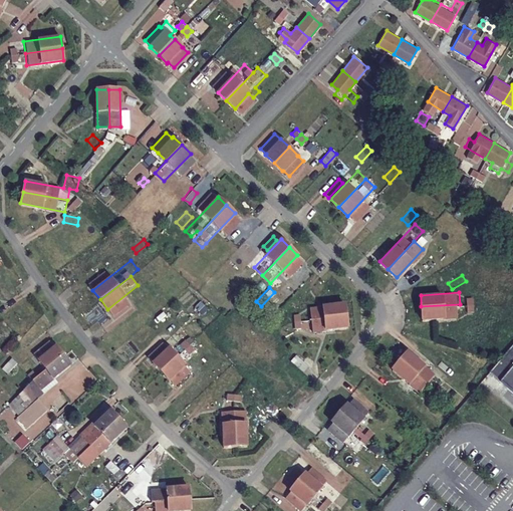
[(296,319),(307,317),(345,314),(344,302),(295,307),(296,319)]
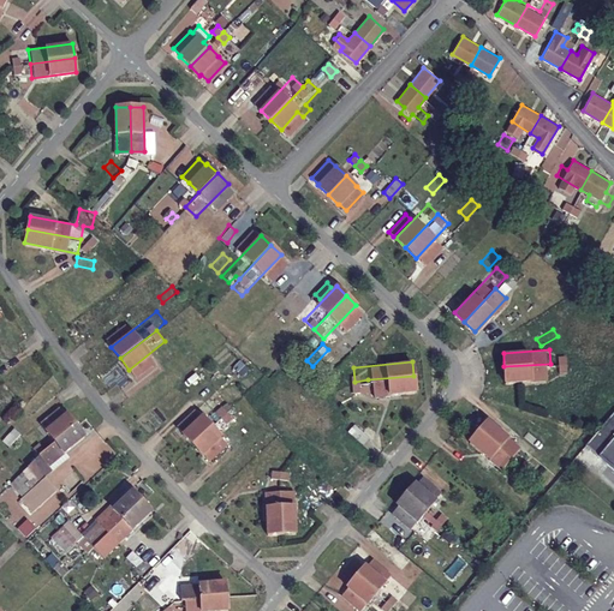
[(552,378),(550,364),(504,366),(505,381),(552,378)]
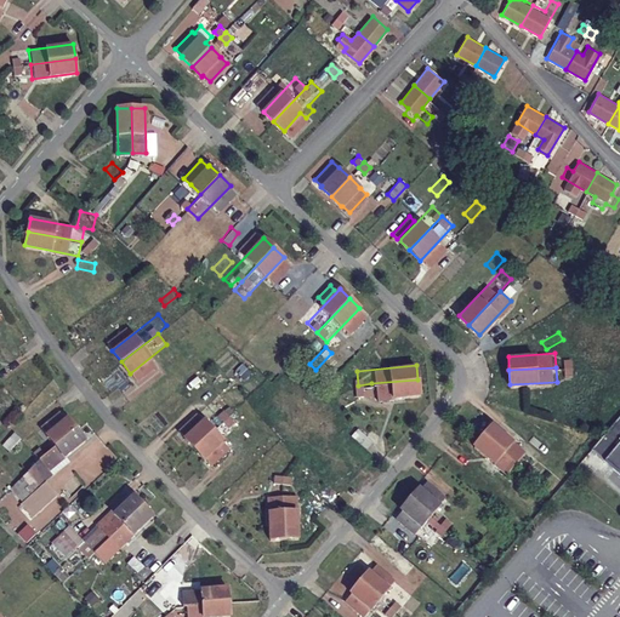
[(223,387),(235,376),(231,371),(219,381),(223,387)]
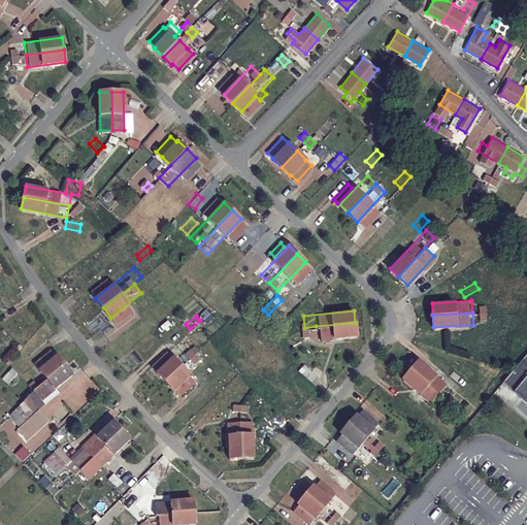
[(355,323),(316,326),(317,339),(356,335),(355,323)]
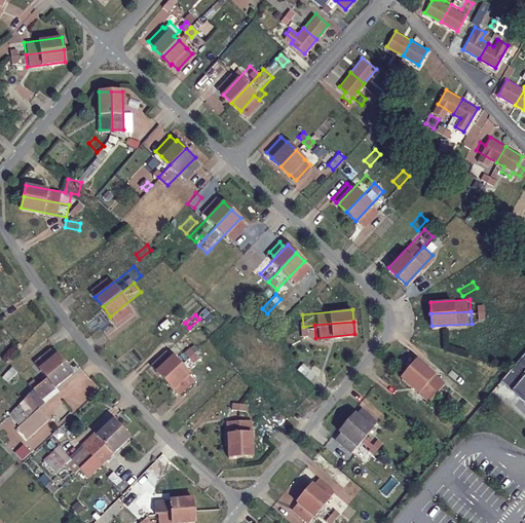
[(156,369),(163,377),(193,350),(198,346),(190,337),(156,369)]
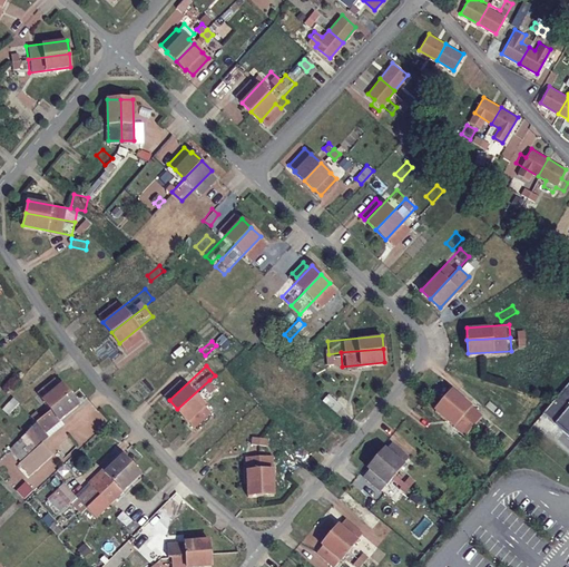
[(542,410),(568,432),(568,379),(557,393),(542,410)]
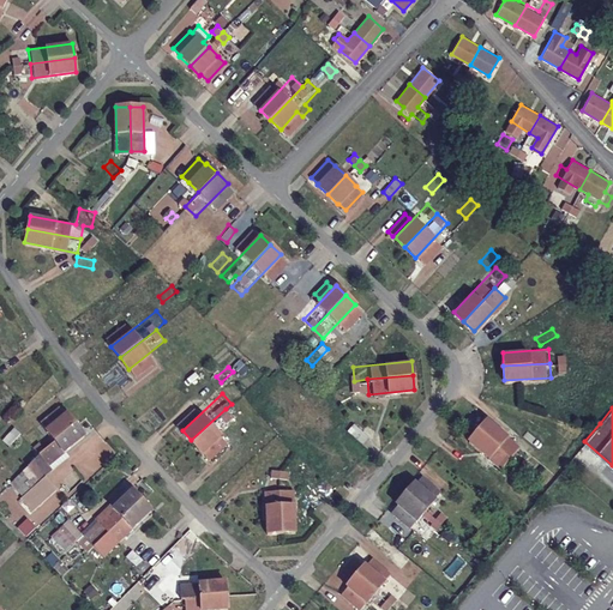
[(235,421),(226,409),(191,440),(202,452),(235,421)]
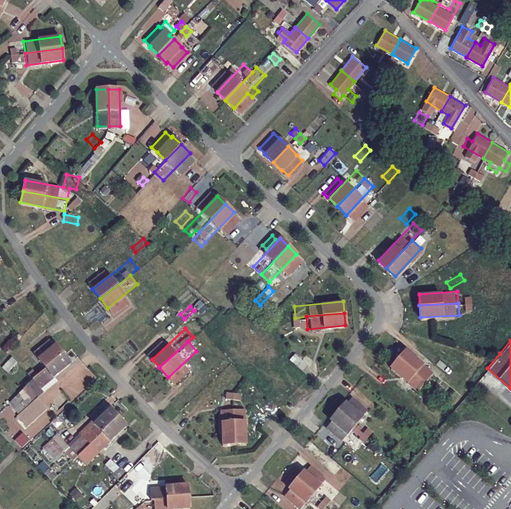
[(49,365),(63,354),(56,344),(25,368),(33,378),(49,365)]
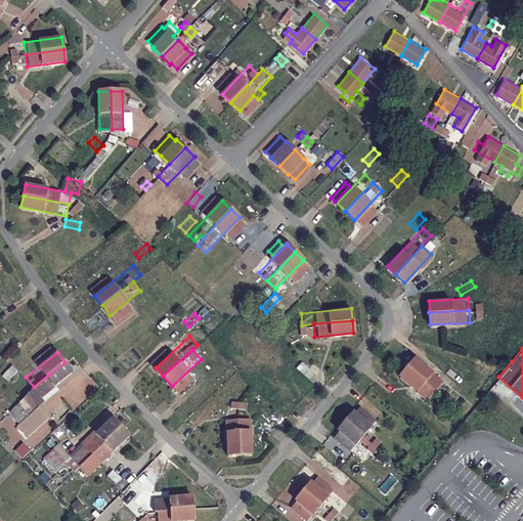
[(407,366),(437,392),(444,383),(416,357),(407,366)]
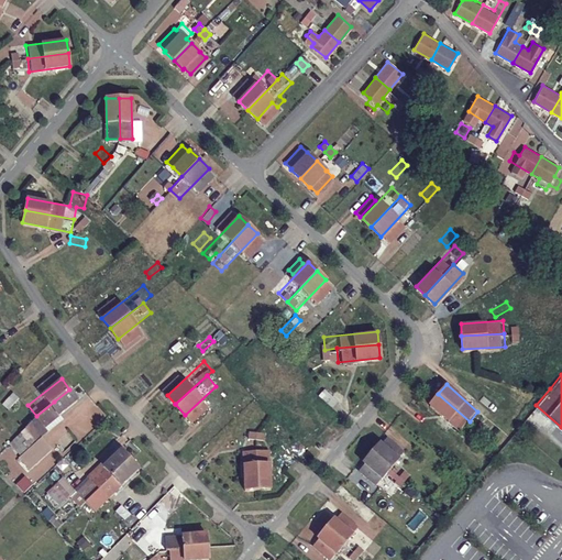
[(36,416),(10,440),(30,462),(45,449),(36,439),(33,441),(30,437),(53,418),(56,423),(62,418),(58,414),(77,398),(69,390),(54,402),(36,416)]
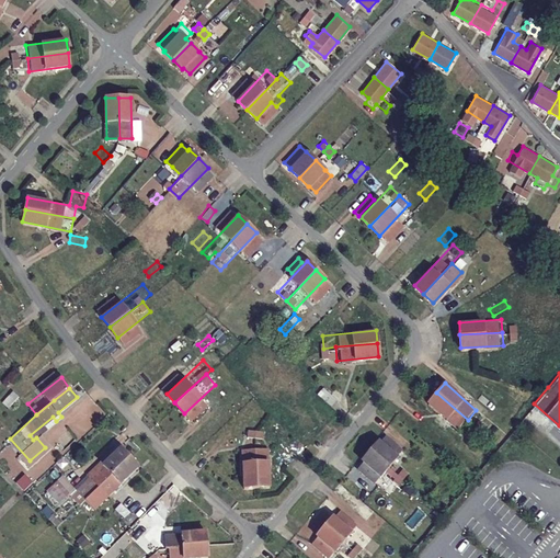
[(343,408),(323,388),(319,394),(339,412),(343,408)]
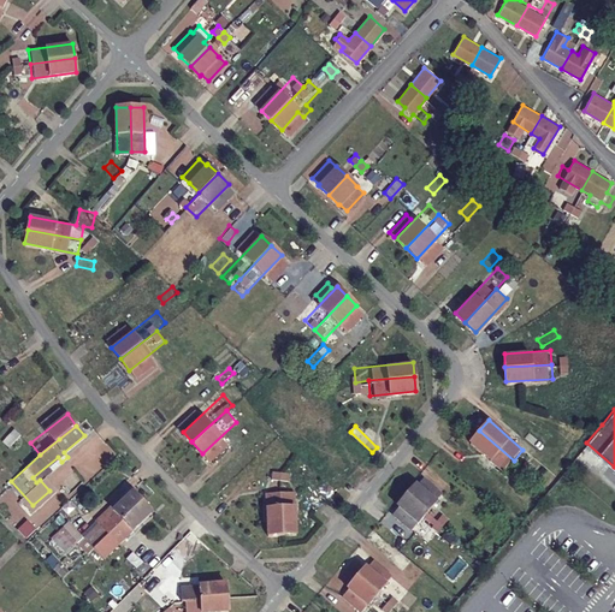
[(504,471),(514,461),(479,431),(469,441),(504,471)]
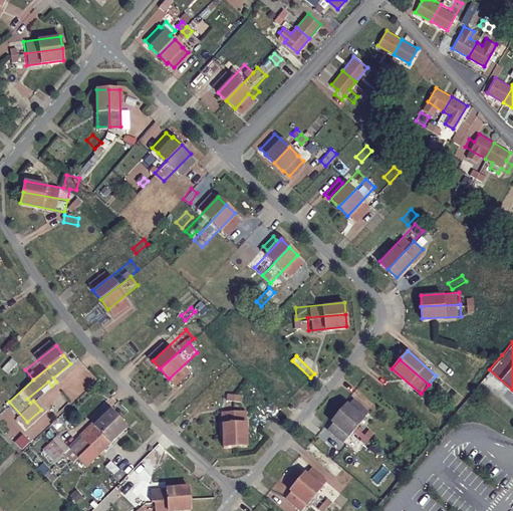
[(33,401),(51,386),(48,381),(27,399),(30,403),(33,401)]
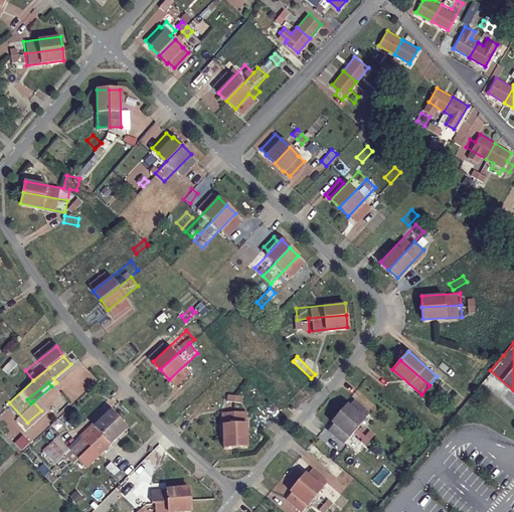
[(437,406),(450,418),(456,410),(443,399),(437,406)]
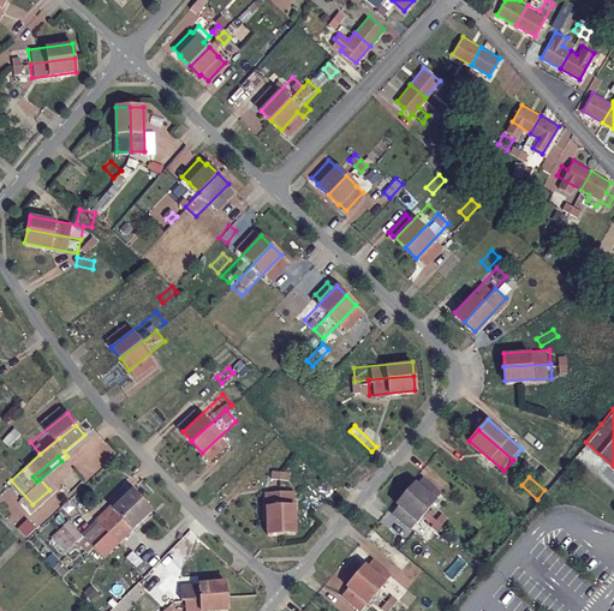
[(267,532),(280,532),(280,486),(280,478),(267,478),(267,532)]
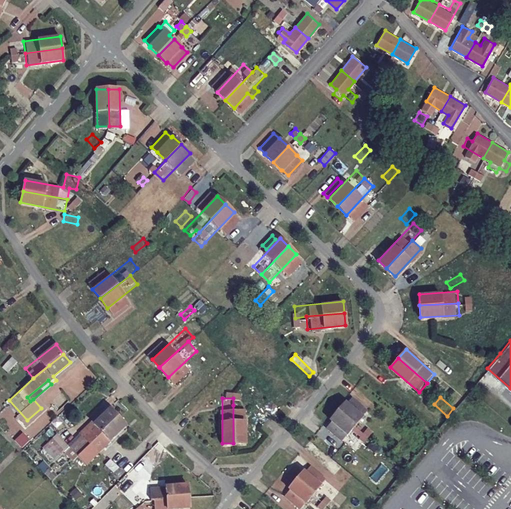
[(337,411),(366,436),(370,431),(378,438),(382,434),(345,401),(337,411)]
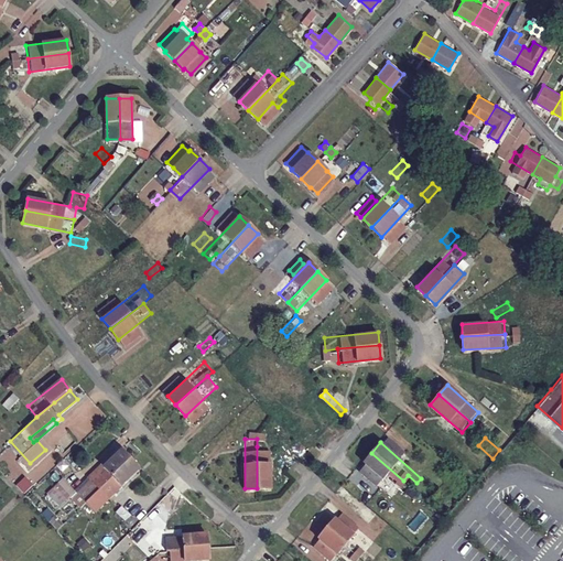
[(270,446),(257,446),(257,488),(271,488),(270,446)]
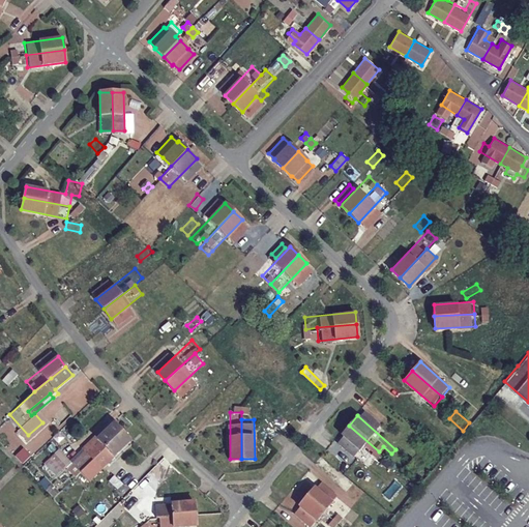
[(84,468),(88,464),(123,432),(115,422),(76,458),(84,468)]
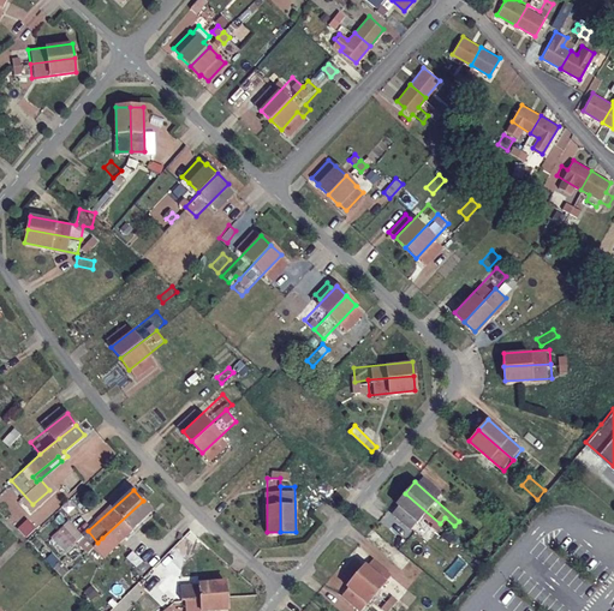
[(440,523),(405,493),(397,503),(430,534),(440,523)]
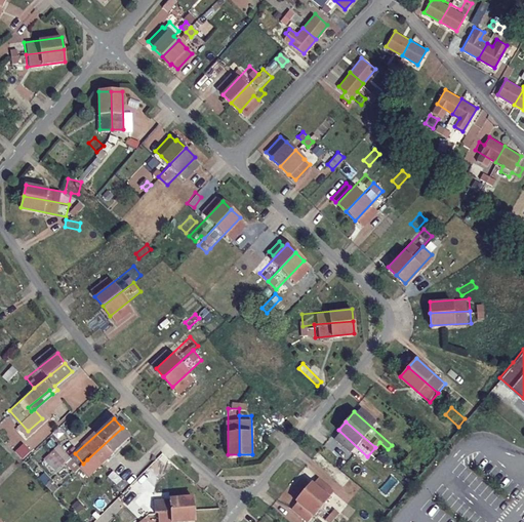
[(397,444),(403,438),(391,427),(386,434),(397,444)]
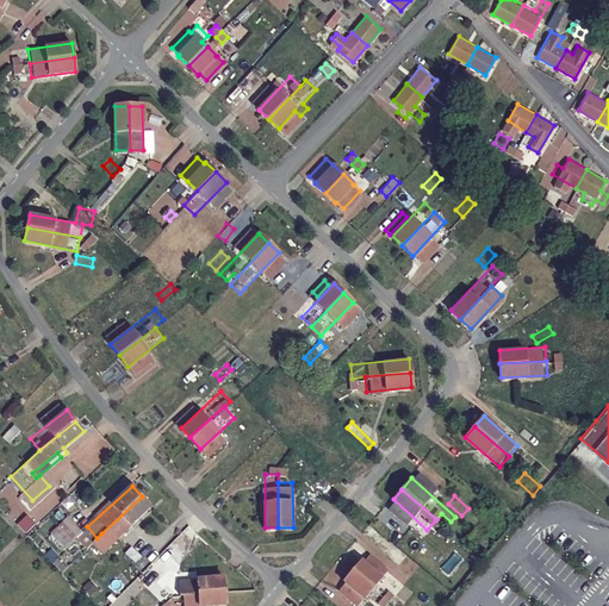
[(150,506),(142,497),(101,533),(110,543),(150,506)]
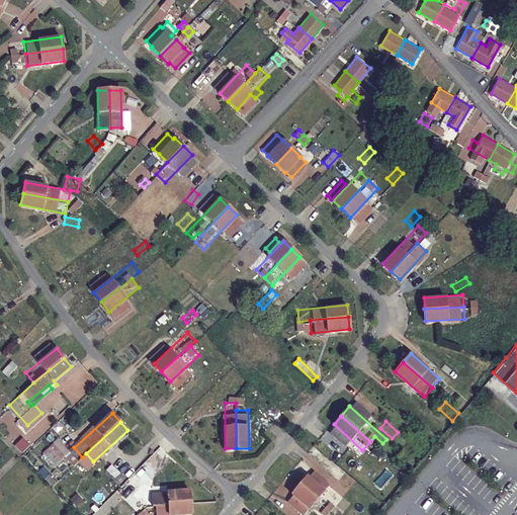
[(57,456),(67,446),(62,441),(51,451),(57,456)]
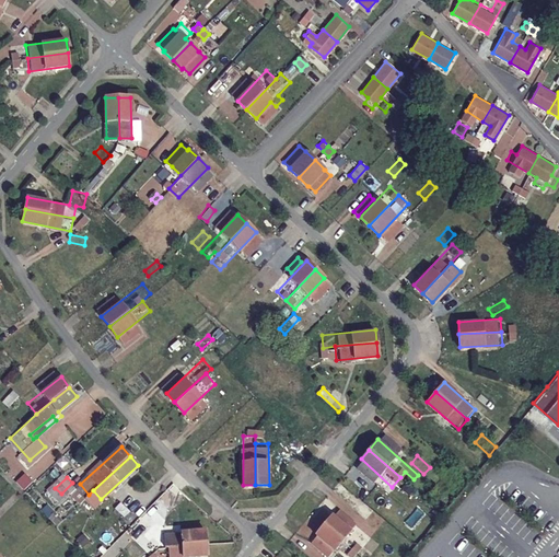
[(109,509),(120,499),(115,494),(105,503),(109,509)]
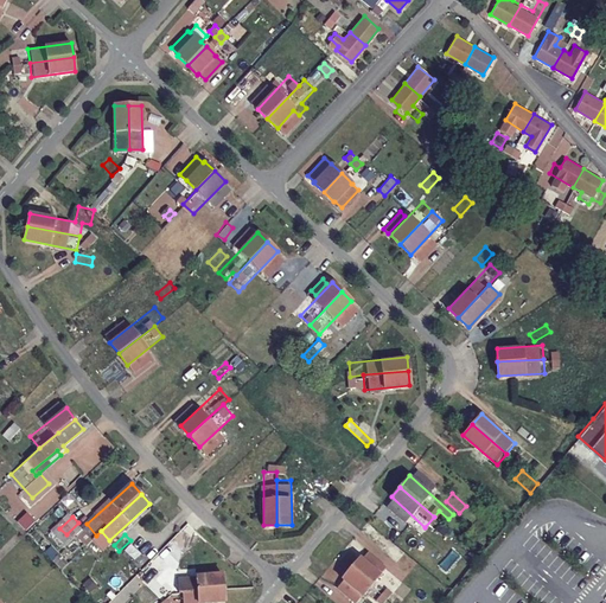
[(455,565),(461,559),(447,547),(442,553),(455,565)]
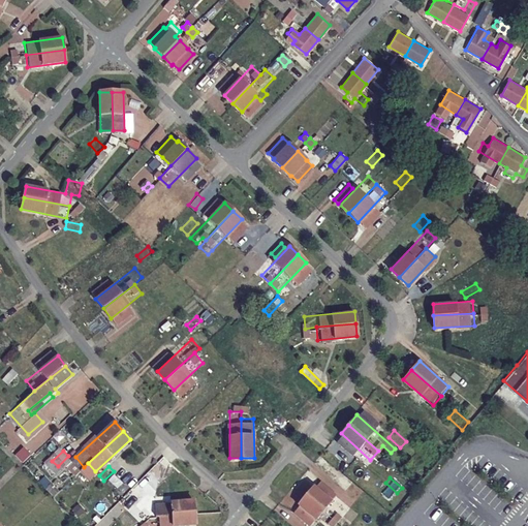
[(13,496),(24,486),(21,483),(10,493),(13,496)]
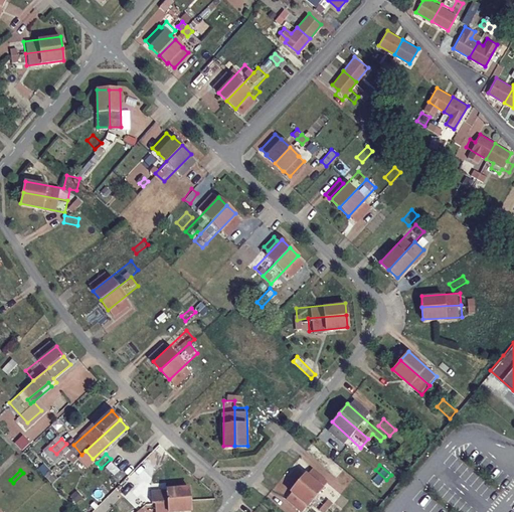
[(306,473),(298,482),(327,507),(329,506),(333,509),(339,503),(306,473)]
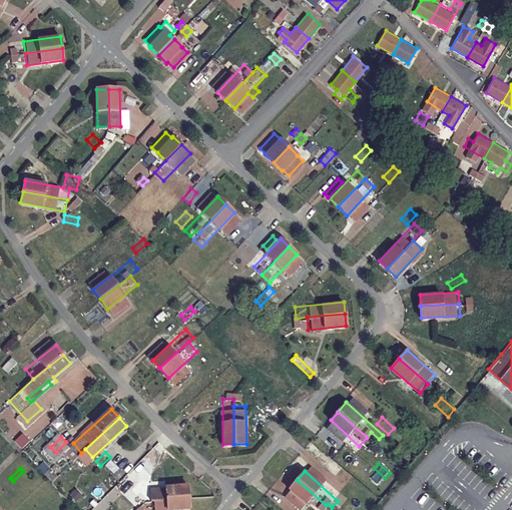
[(0,487),(8,480),(0,472),(0,487)]
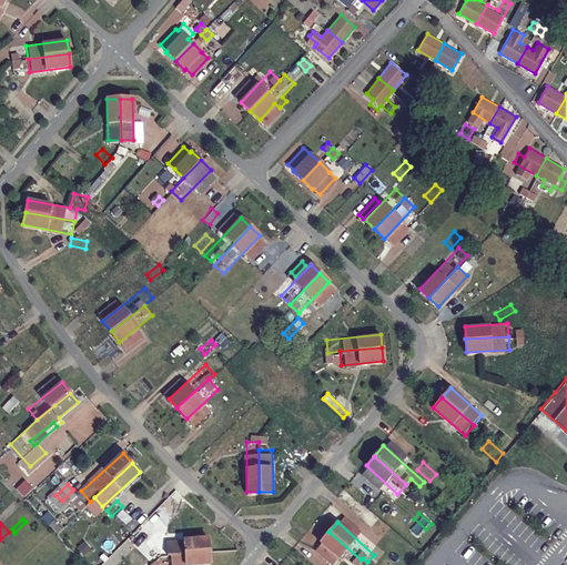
[(137,544),(148,534),(142,528),(131,538),(137,544)]
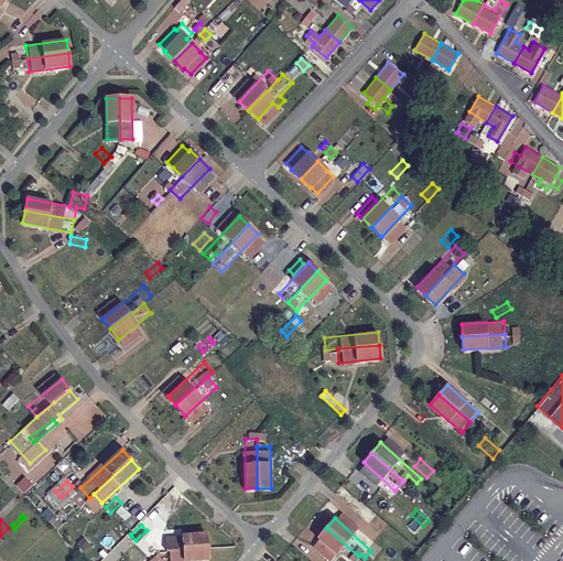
[(344,560),(353,560),(358,556),(326,528),(317,537),(344,560)]
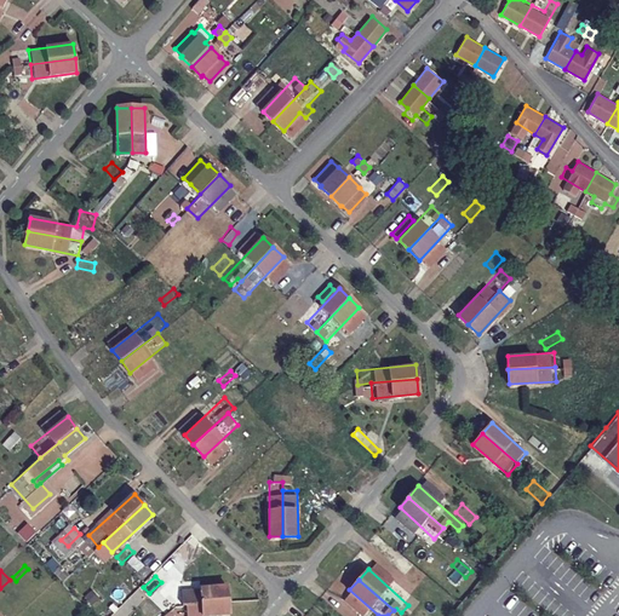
[(181,588),(182,602),(228,599),(227,585),(181,588)]
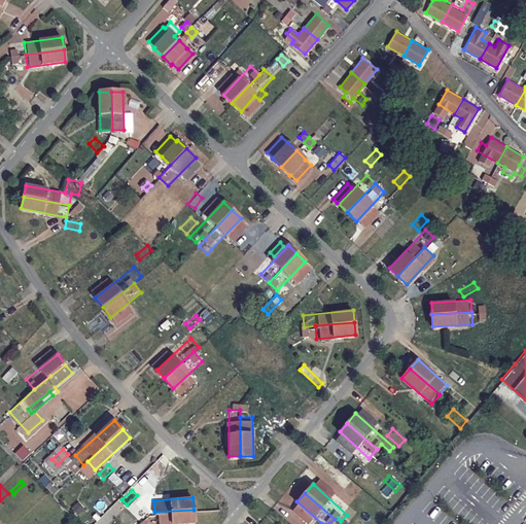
[(155,523),(195,521),(194,510),(154,512),(154,523),(155,523)]
